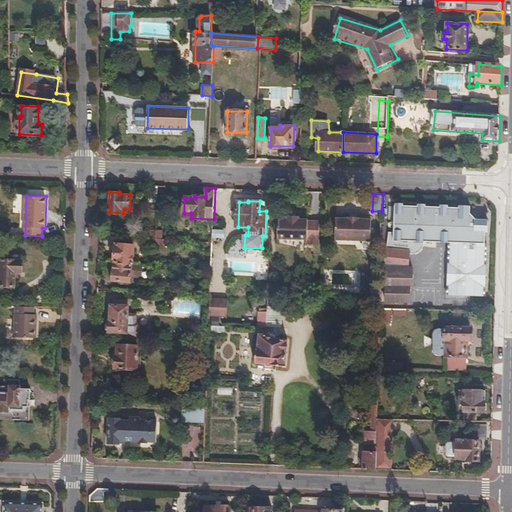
[(474,218),(470,213),(470,206),(461,206),(460,208),(449,209),(449,206),(441,205),(441,208),(426,208),(426,205),(419,205),(418,207),(404,207),(404,204),(396,204),(395,241),(439,242),(452,231),(457,237),(450,243),(484,244),(484,232),(487,232),(487,220),(474,218)]
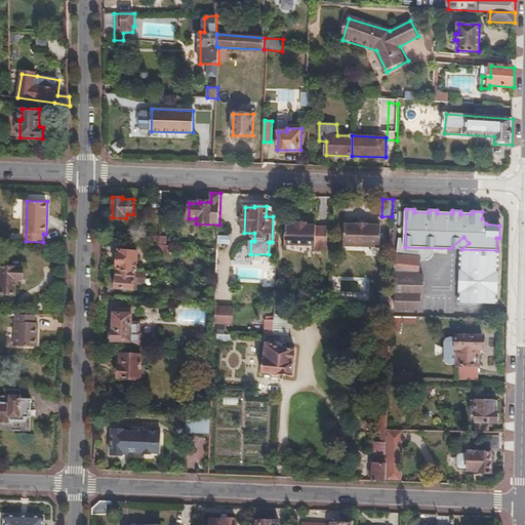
[(487,214),(482,218),(486,224),(492,218),(487,214)]
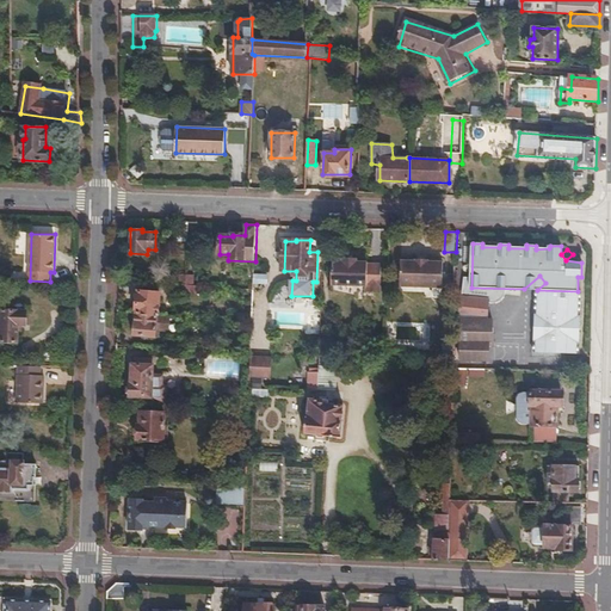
[(332,261),(332,285),(368,287),(368,294),(381,295),(382,266),(369,265),(369,263),(357,263),(357,259),(341,259),(341,261),(332,261)]
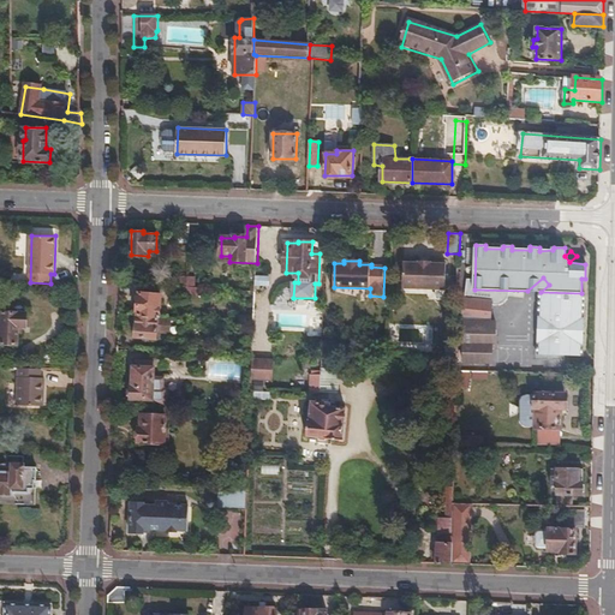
[(421,264),(404,264),(404,290),(446,291),(447,266),(433,264),(431,262),(421,262),(421,264)]
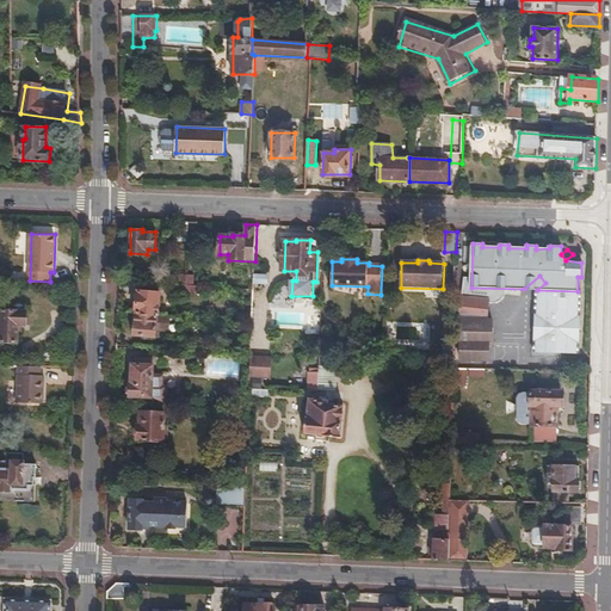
[(539,276),(524,289),(537,290),(545,283),(539,276)]
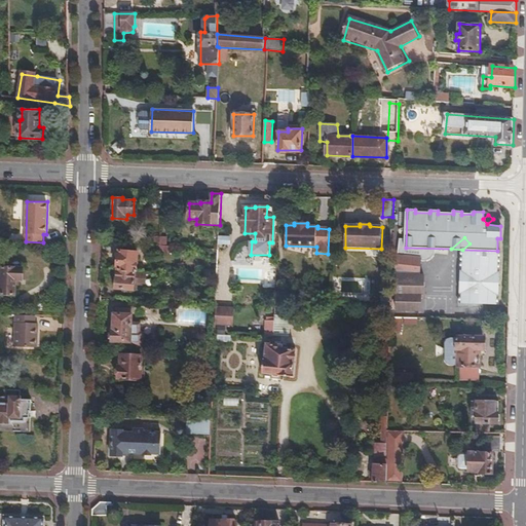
[(160,245),(157,245),(157,252),(171,253),(172,246),(167,245),(160,245)]
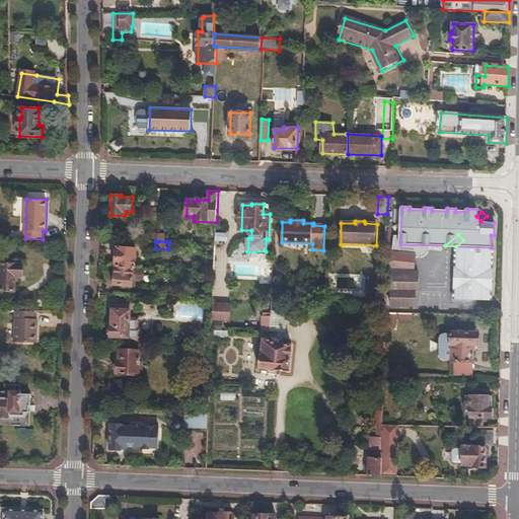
[(491,247),(456,246),(454,298),(489,300),(491,247)]
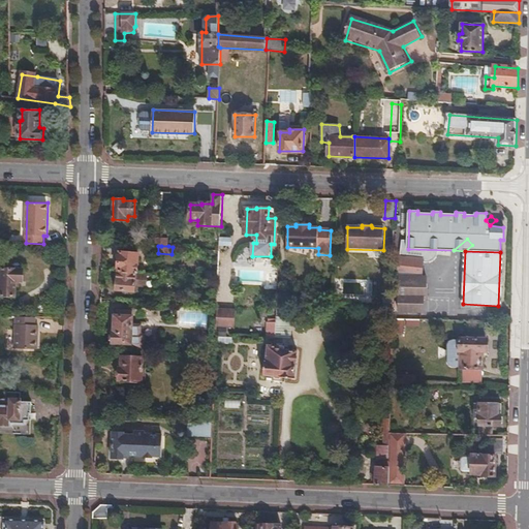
[(119,252),(118,271),(119,271),(137,273),(139,254),(119,252)]
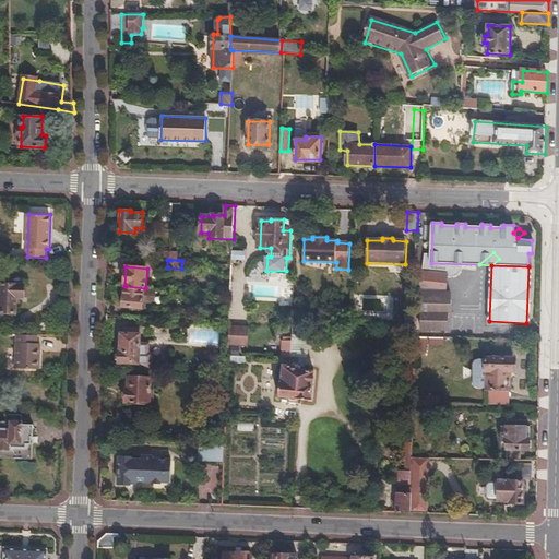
[(448,274),(424,272),(421,288),(445,292),(448,274)]
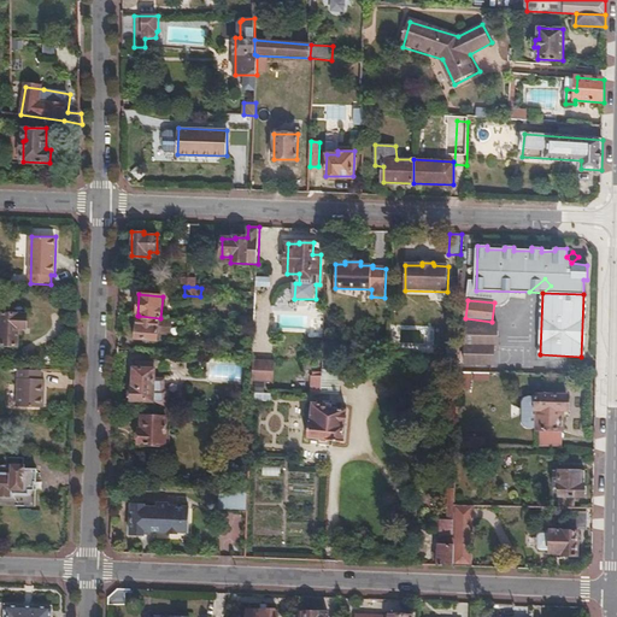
[(3,313),(3,344),(18,345),(18,327),(27,327),(27,313),(3,313)]
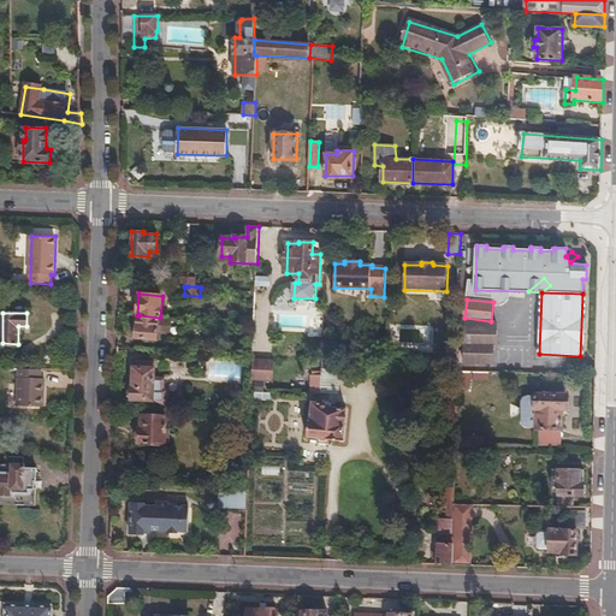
[(240,324),(254,325),(255,315),(241,314),(240,324)]
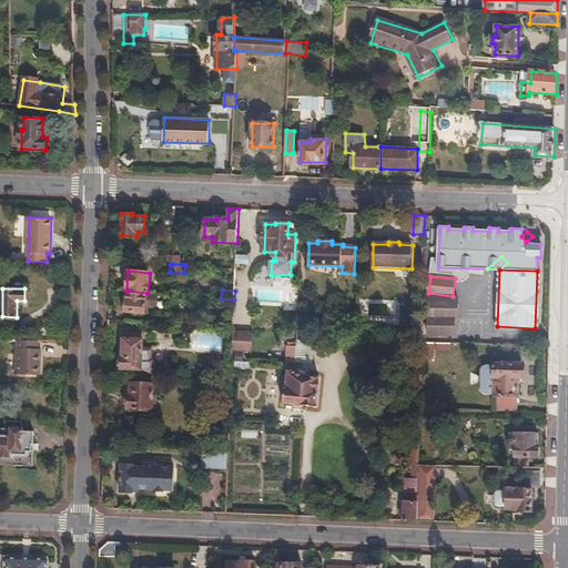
[(155,305),(156,294),(148,293),(128,291),(125,311),(144,312),(144,305),(155,305)]
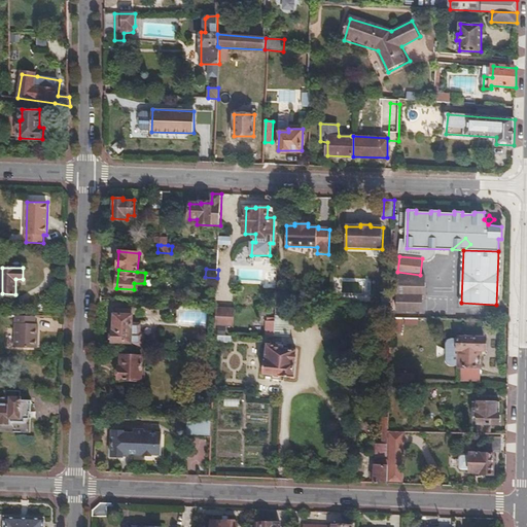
[(235,309),(216,308),(216,324),(234,325),(235,309)]
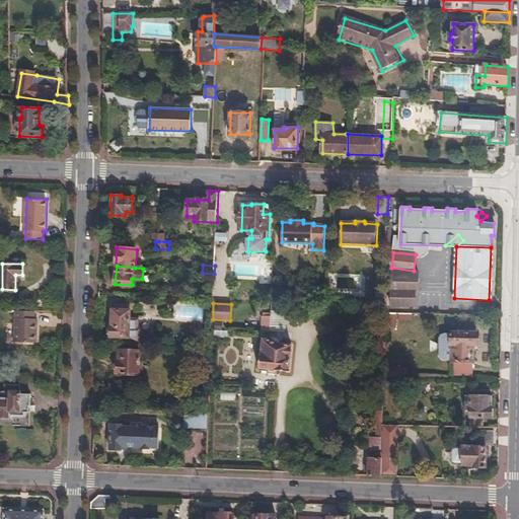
[(129,338),(129,343),(142,344),(142,327),(139,327),(139,318),(130,317),(130,305),(116,304),(116,309),(113,309),(113,324),(110,325),(110,337),(129,338)]
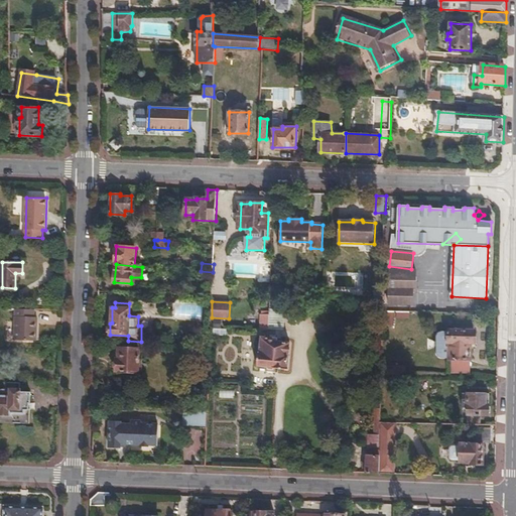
[(34,316),(34,309),(16,308),(14,340),(36,341),(36,316),(34,316)]
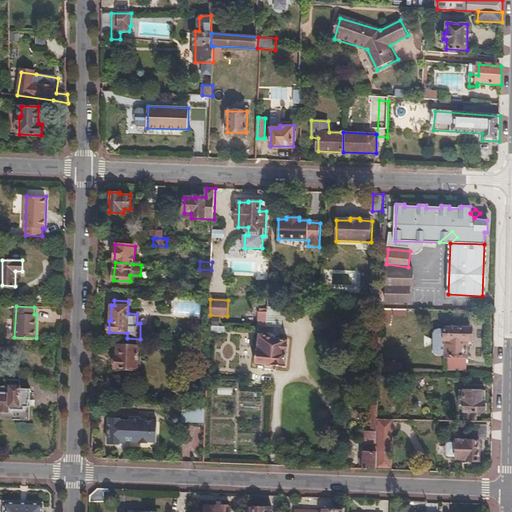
[(378,321),(389,323),(392,311),(381,308),(378,321)]
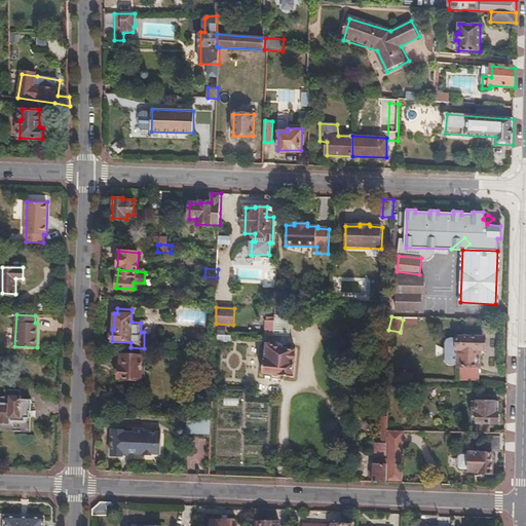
[(274,337),(275,318),(265,318),(264,336),(274,337)]
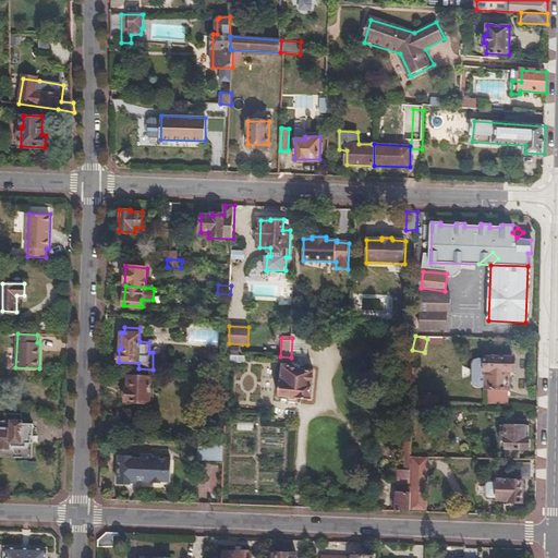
[(514,356),(485,356),(485,370),(486,371),(486,388),(509,388),(510,371),(514,371),(514,356)]
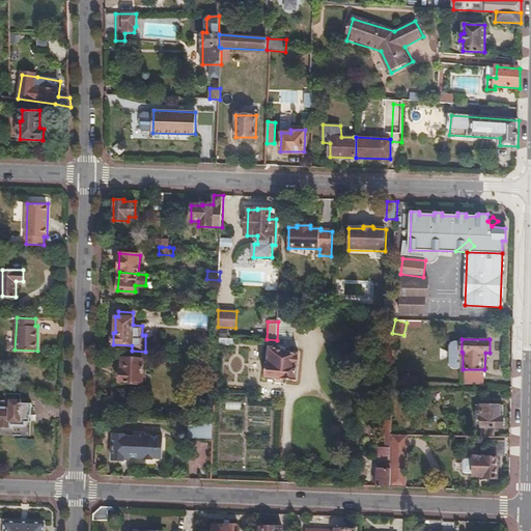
[(285,347),(270,346),(269,362),(267,363),(267,376),(296,379),(298,352),(284,351),(285,347)]
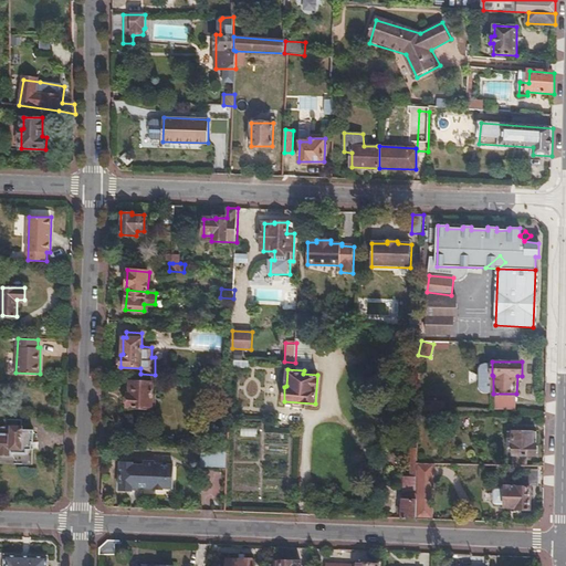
[(130,392),(128,392),(128,407),(152,407),(153,383),(130,381),(130,392)]
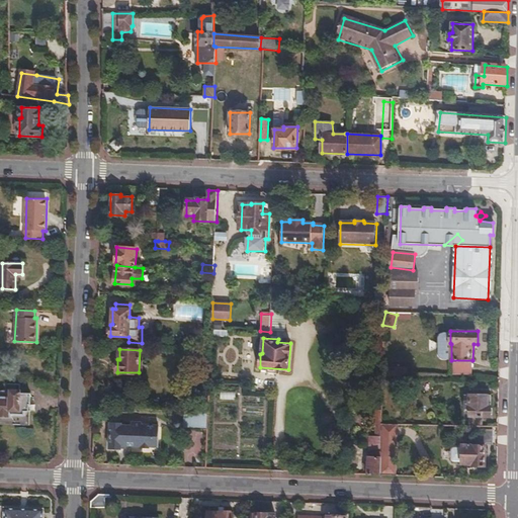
[(6,391),(0,390),(0,422),(30,424),(31,411),(29,411),(29,405),(31,405),(31,393),(22,393),(22,389),(21,389),(21,384),(6,383),(6,391)]
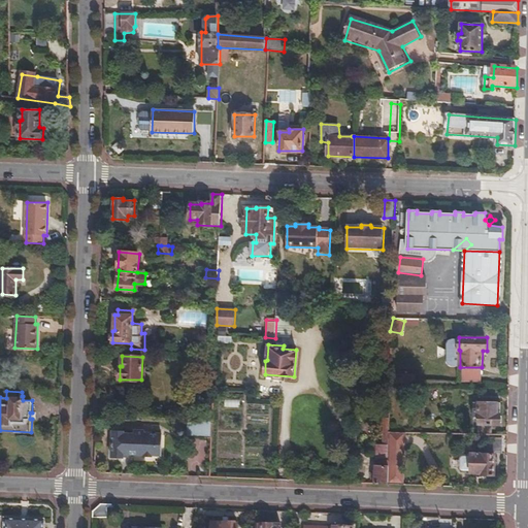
[(97,397),(96,416),(107,416),(107,398),(97,397)]
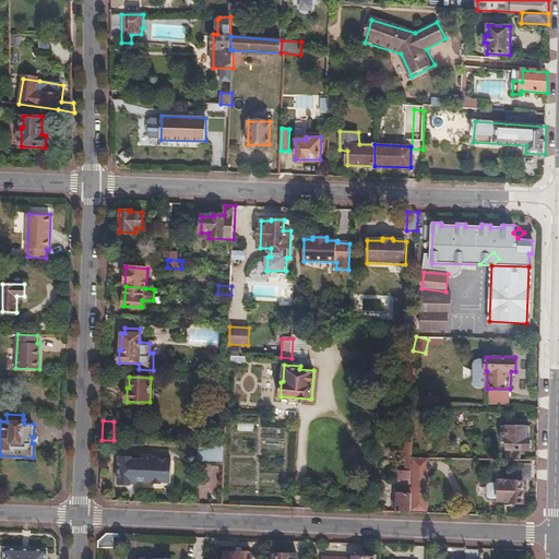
[(237,431),(254,431),(254,420),(237,421),(237,431)]
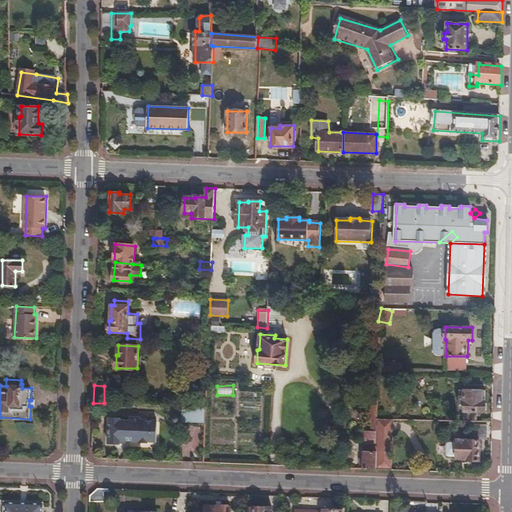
[(485,391),(463,391),(463,404),(463,410),(485,411),(485,391)]
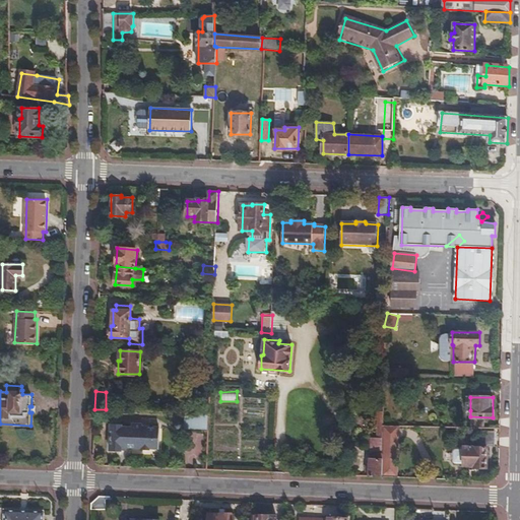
[(189,430),(208,430),(209,413),(190,412),(189,430)]
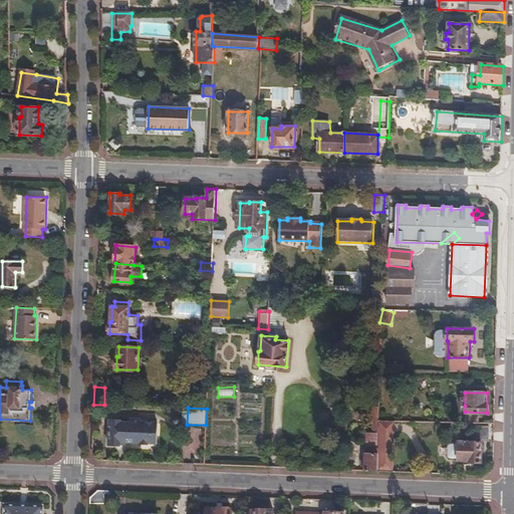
[(153,433),(158,428),(158,423),(144,423),(141,420),(131,419),(130,423),(109,421),(109,444),(118,444),(119,442),(135,442),(137,441),(142,445),(149,445),(151,444),(154,441),(153,433)]
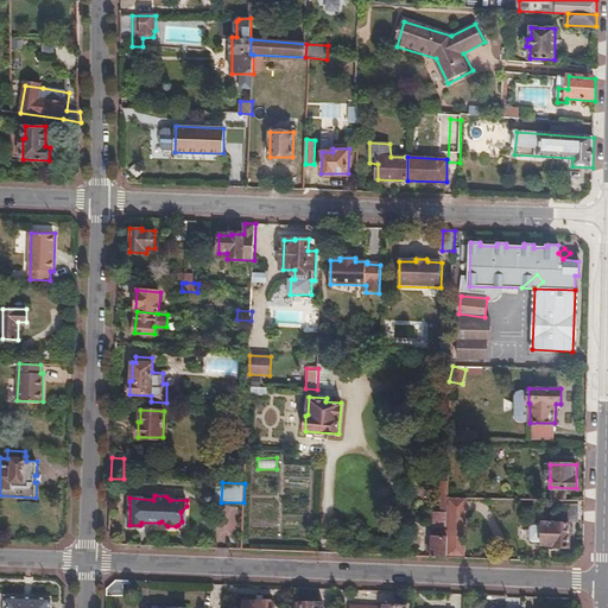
[(466,498),(448,496),(448,512),(447,534),(447,557),(461,558),(462,534),(466,534),(466,498)]
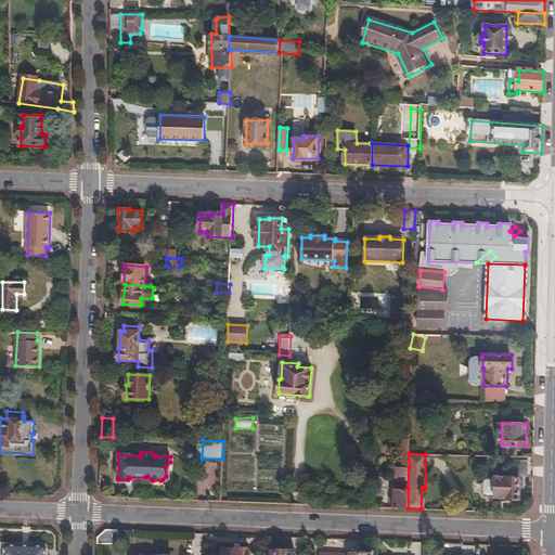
[(396,466),(395,483),(408,483),(409,467),(396,466)]
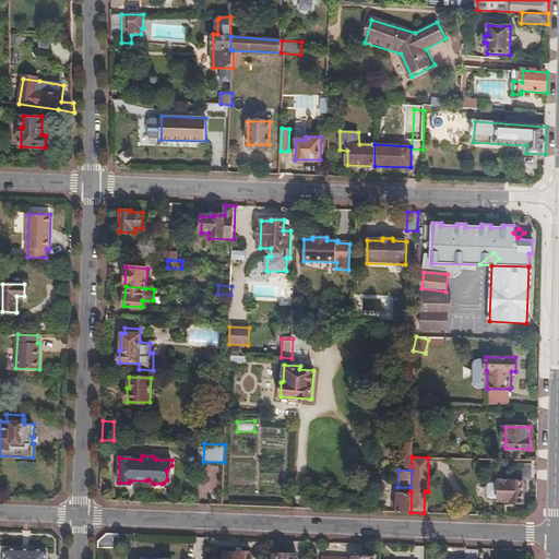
[(524,480),(500,478),(499,480),(498,498),(498,500),(510,500),(510,502),(523,503),(524,480)]
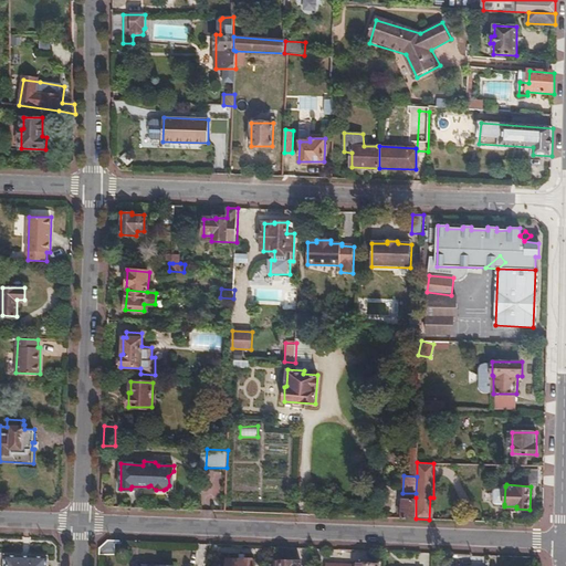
[(504,504),(505,486),(498,485),(494,488),(492,498),(493,502),(496,504),(504,504)]
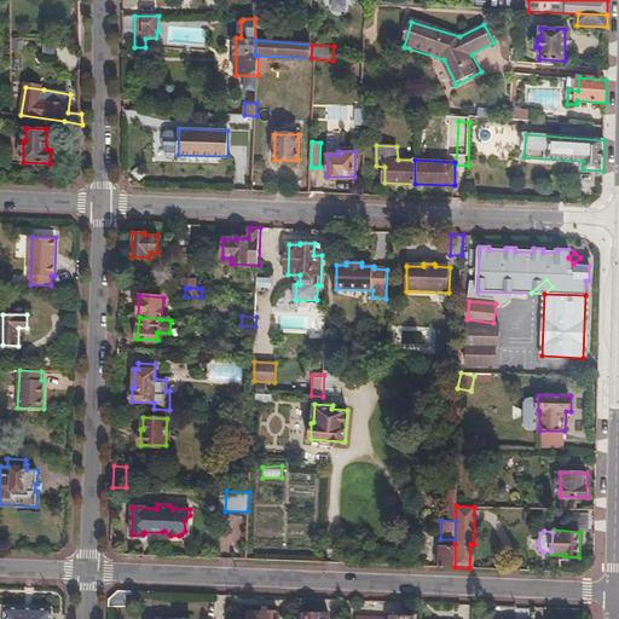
[(440,539),(439,567),(455,567),(455,544),(455,539),(440,539)]
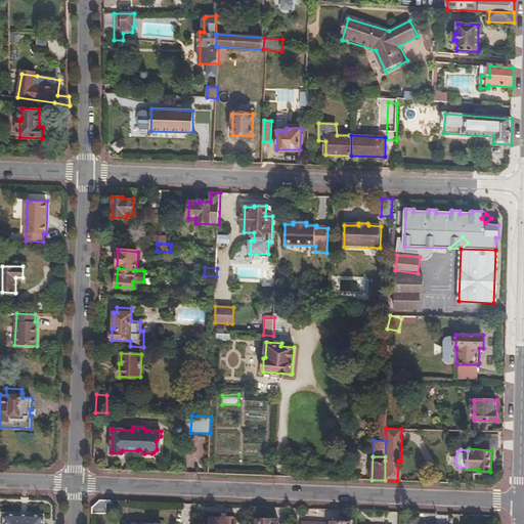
[(92,507),(92,513),(106,513),(106,499),(101,499),(92,507)]
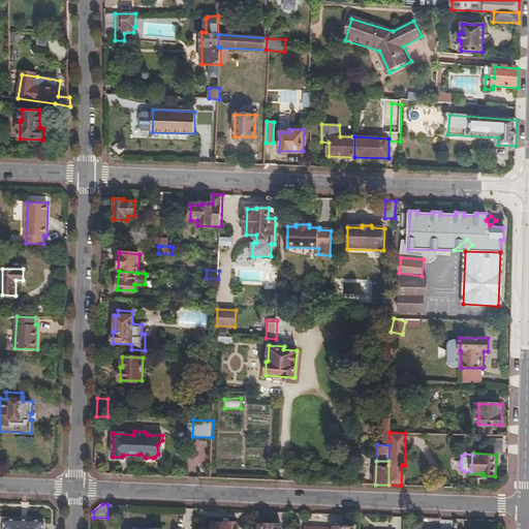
[(42,528),(43,520),(6,519),(5,528),(42,528)]
